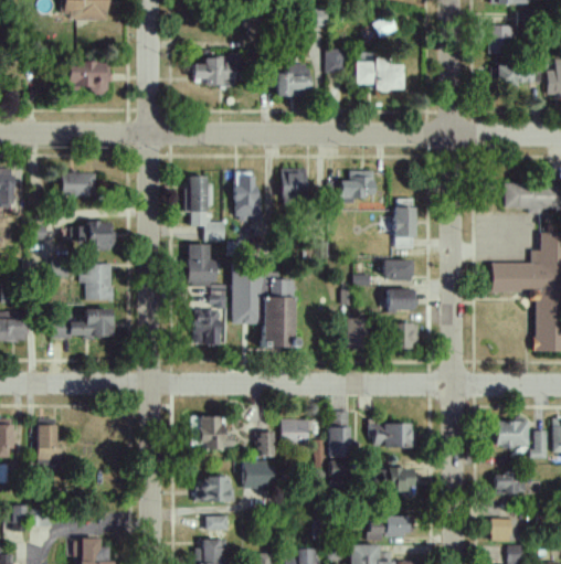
[(108,19),(107,0),(64,0),(64,18),(108,19)]
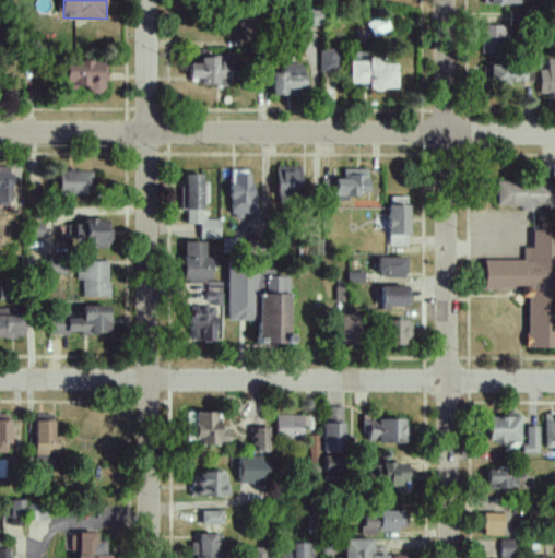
[(376,37),(394,28),(388,14),(369,22),(376,37)]
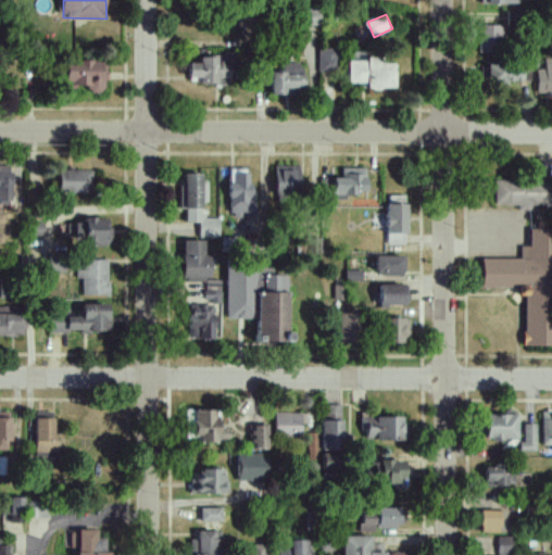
[(481,54),(506,53),(505,24),(480,25),(481,54)]
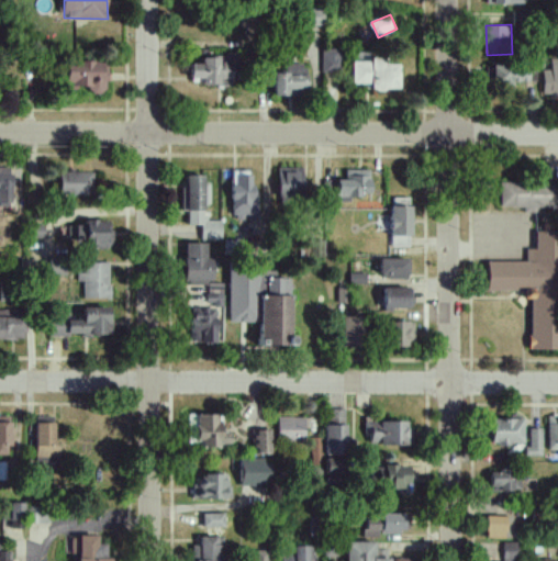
[(325,70),(343,70),(344,49),(325,49),(325,70)]
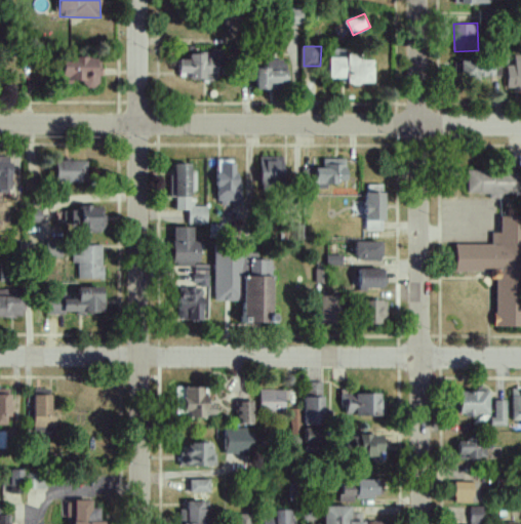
[(181,58),(179,78),(228,79),(229,50),(191,49),(191,58),(181,58)]
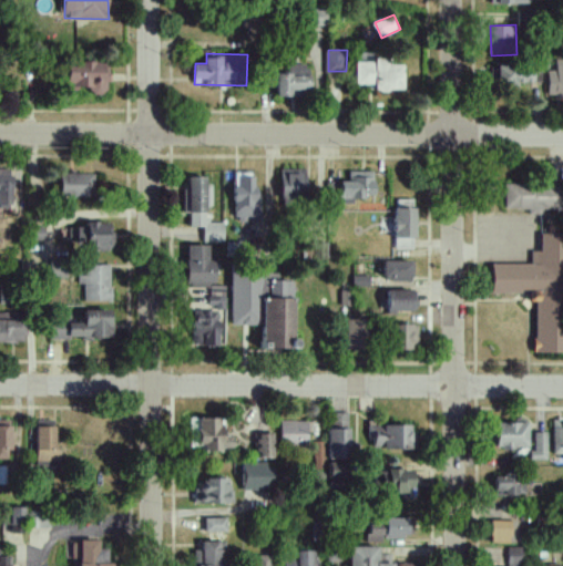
[(550,70),(550,96),(562,96),(562,58),(559,58),(559,69),(550,70)]
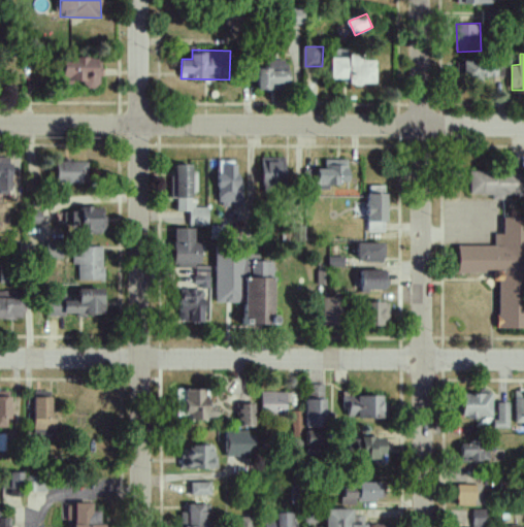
[(63,80),(86,81),(86,88),(102,88),(103,58),(64,57),(63,80)]
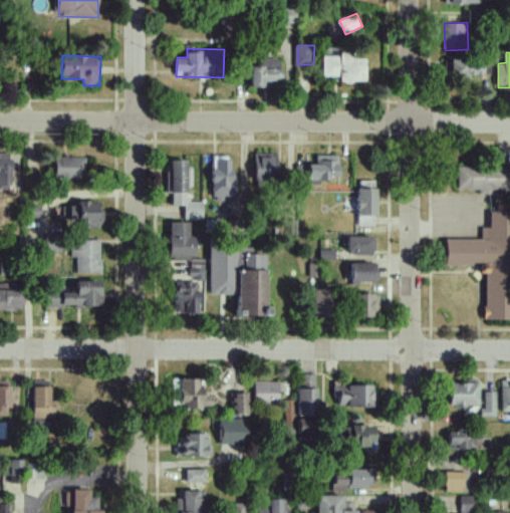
[(322,55),(323,76),(341,76),(341,82),(366,81),(365,55),(322,55)]
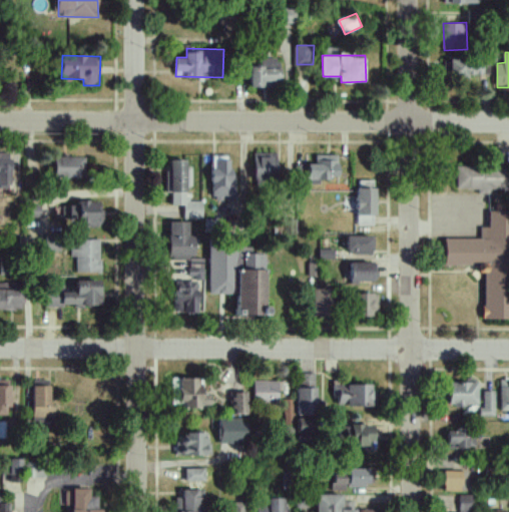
[(252,66),(252,86),(269,86),(269,85),(283,85),(283,57),(264,57),(264,66),(252,66)]
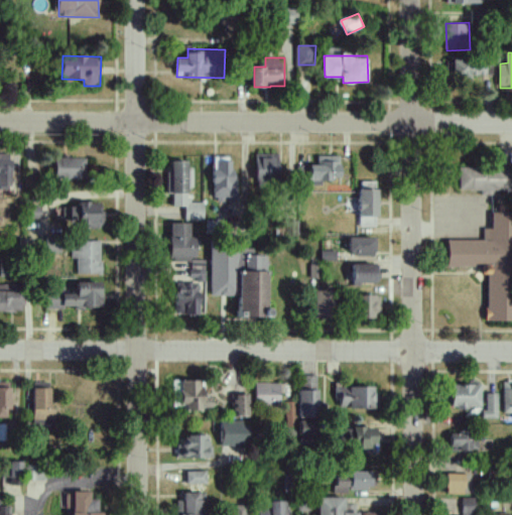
[(280,152),(257,153),(258,184),(281,183),(280,152)]
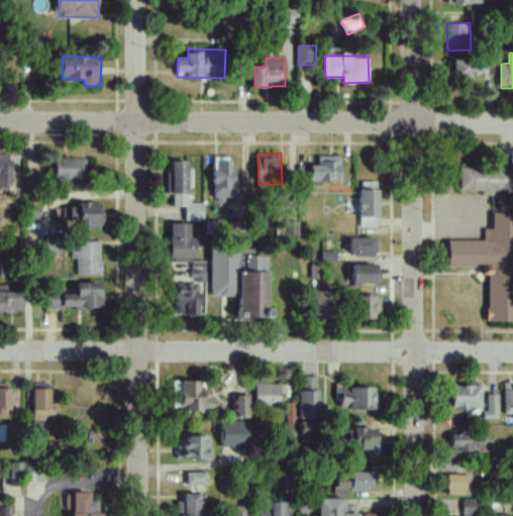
[(0,153),(0,173),(0,174),(0,179),(0,188),(12,188),(13,155),(0,153)]
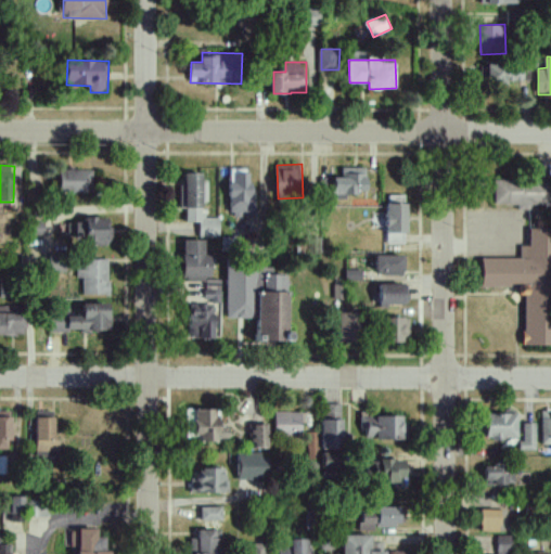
[(368,191),(368,167),(344,167),(344,177),(325,177),(325,193),(359,194),(359,191),(368,191)]
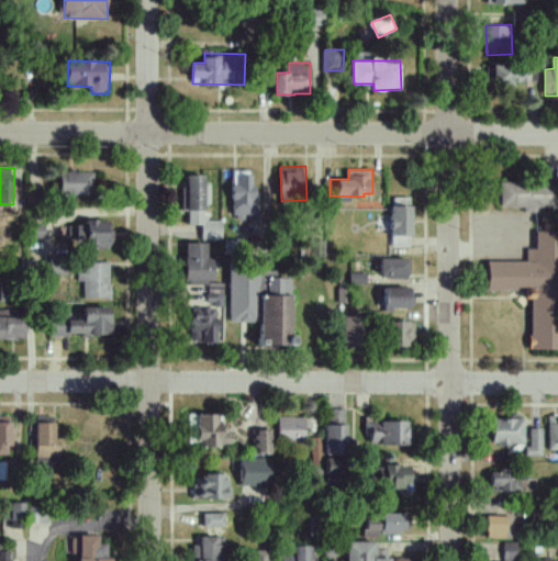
[(97,195),(97,171),(60,171),(60,194),(97,195)]
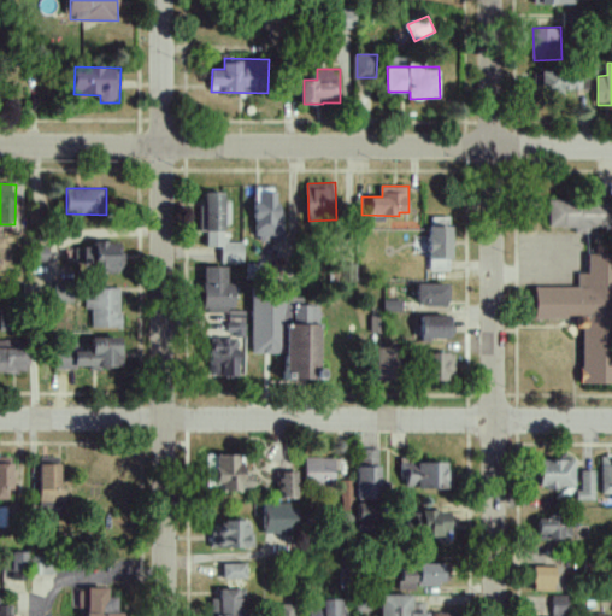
[(281,188),(257,188),(258,236),(282,236),(281,188)]
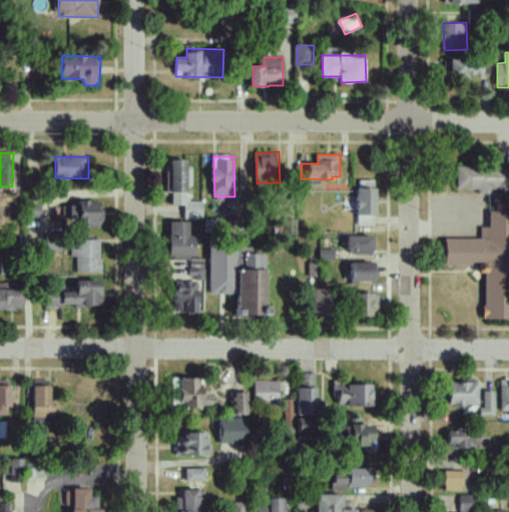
[(204,218),(204,200),(188,200),(189,159),(170,159),(169,191),(174,191),(174,205),(186,205),(186,218),(204,218)]
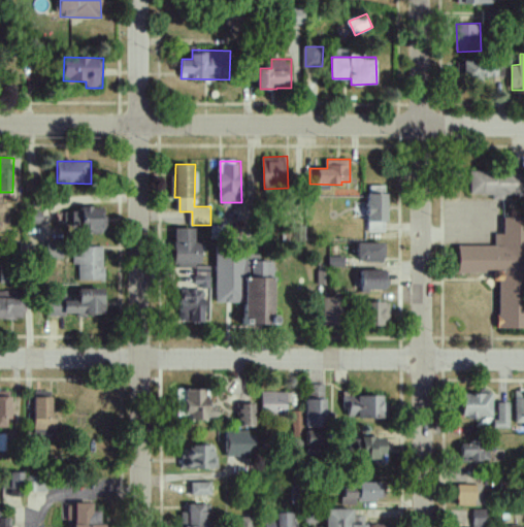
[(471,195),(523,195),(523,171),(471,171),(471,195)]
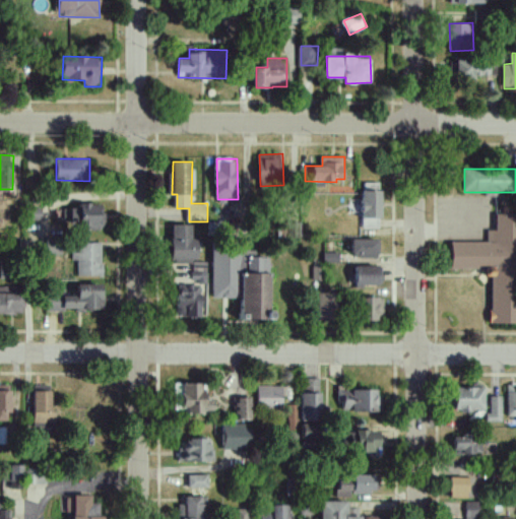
[(382,190),(364,191),(364,228),(382,228),(382,190)]
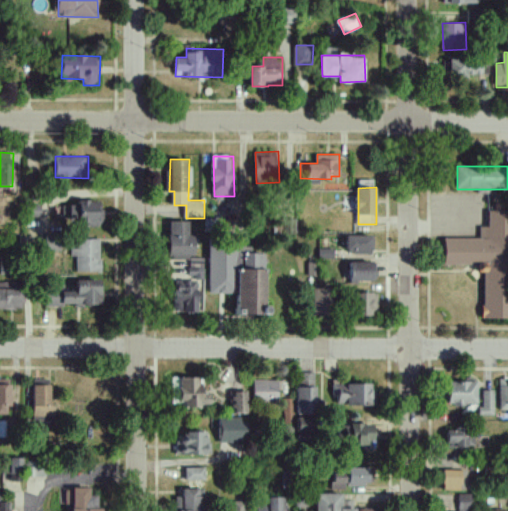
[(101,201),(65,202),(65,222),(106,221),(106,208),(101,209),(101,201)]
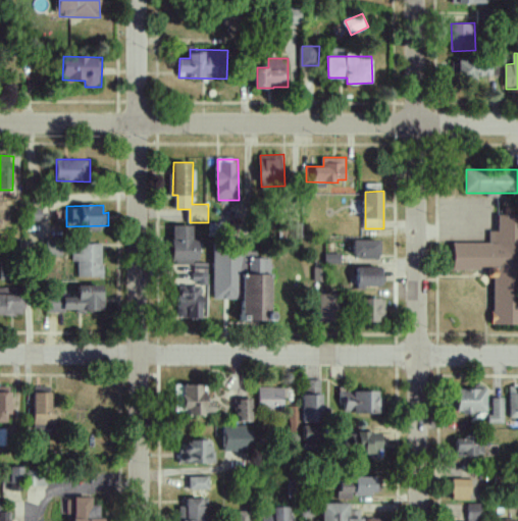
[(494,324),(517,324),(517,215),(500,214),(500,230),(491,230),(490,243),(454,242),(454,269),(489,269),(489,276),(495,276),(494,324)]
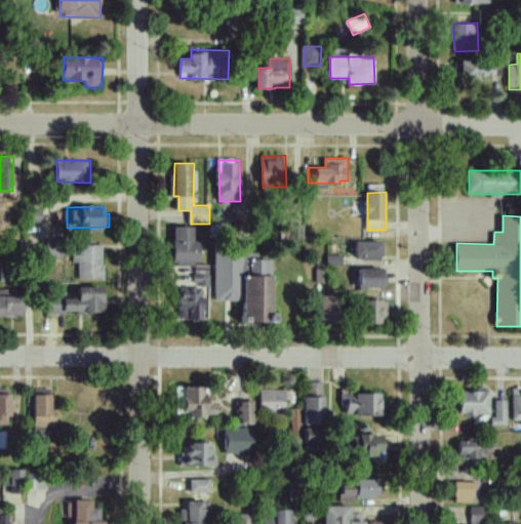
[(174,263),(203,263),(203,241),(196,240),(196,227),(175,227),(174,263)]
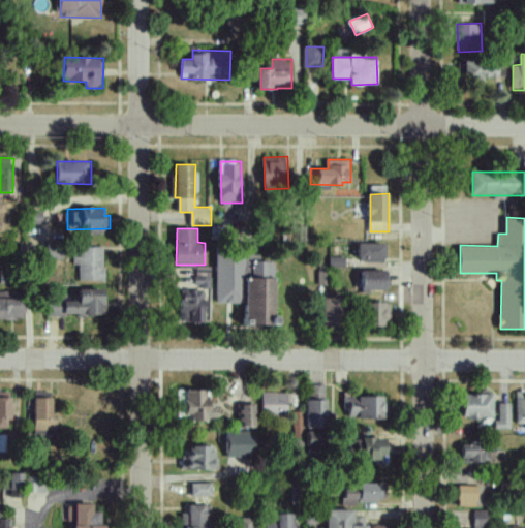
[(51,259),(66,258),(66,242),(50,243),(51,259)]
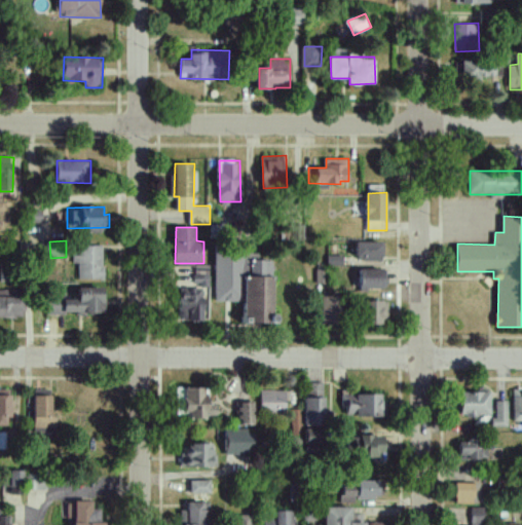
[(384,260),(384,241),(358,241),(357,260),(384,260)]
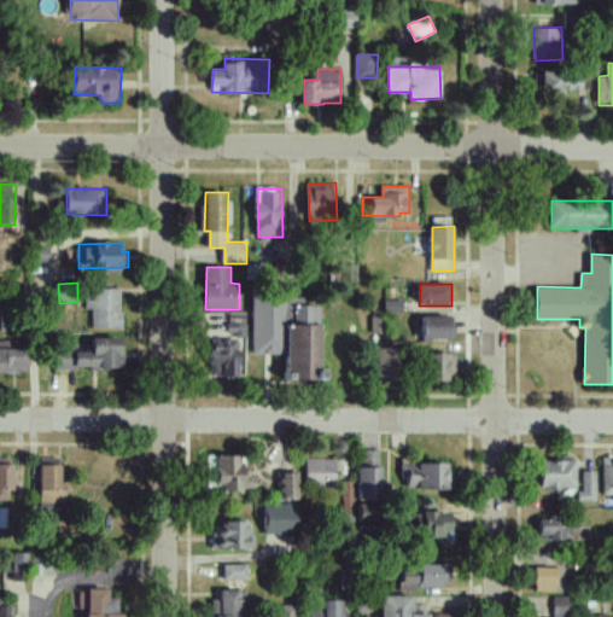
[(94,327),(124,327),(124,287),(91,289),(91,309),(94,309),(94,327)]
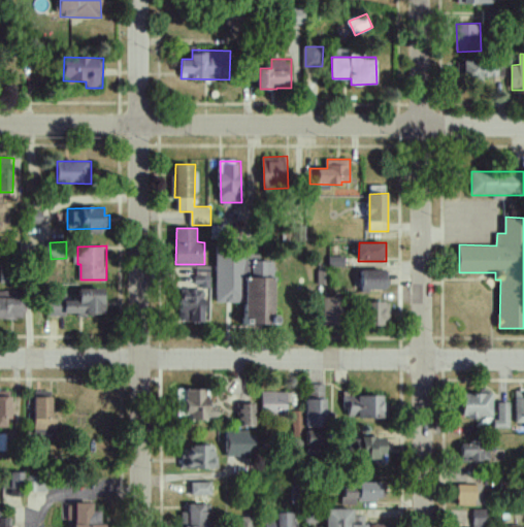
[(274,261),(260,261),(260,254),(218,253),(218,302),(246,302),(246,325),(274,325),(274,261)]
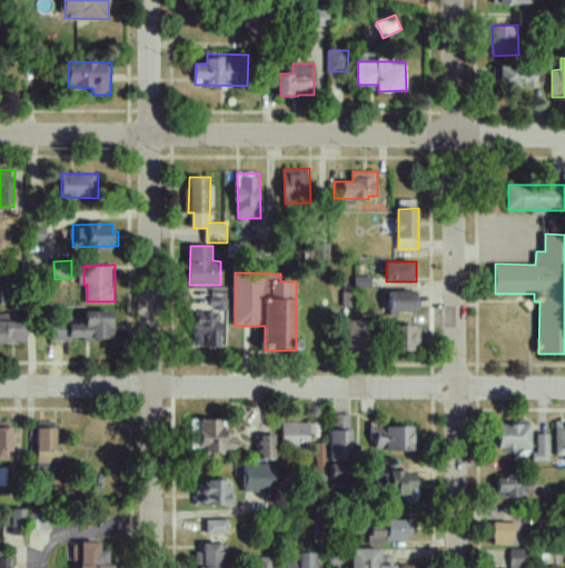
[(229,308),(230,287),(212,286),(212,308),(229,308)]
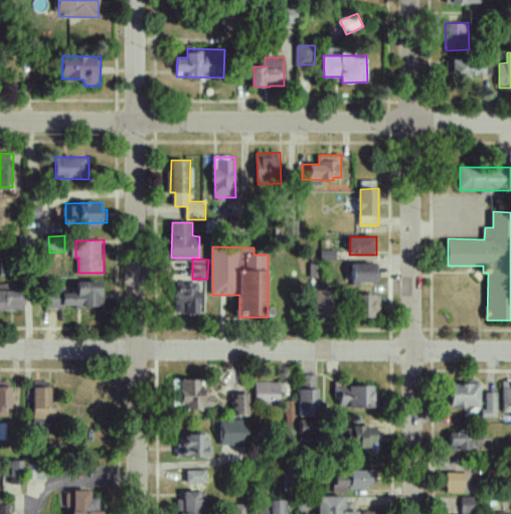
[(353,283),(379,283),(379,264),(353,264),(353,283)]
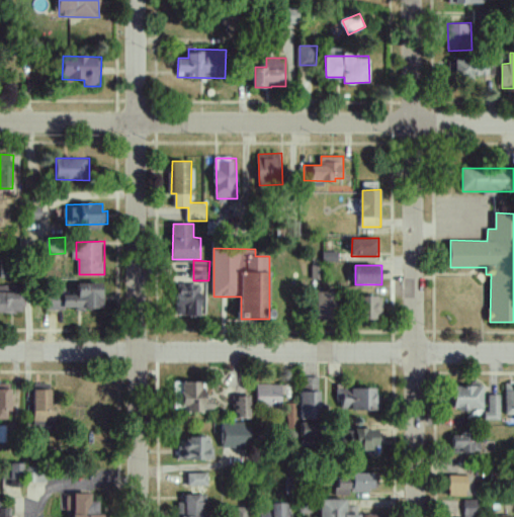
[(48,309),(104,310),(104,283),(78,283),(78,294),(48,293),(48,309)]
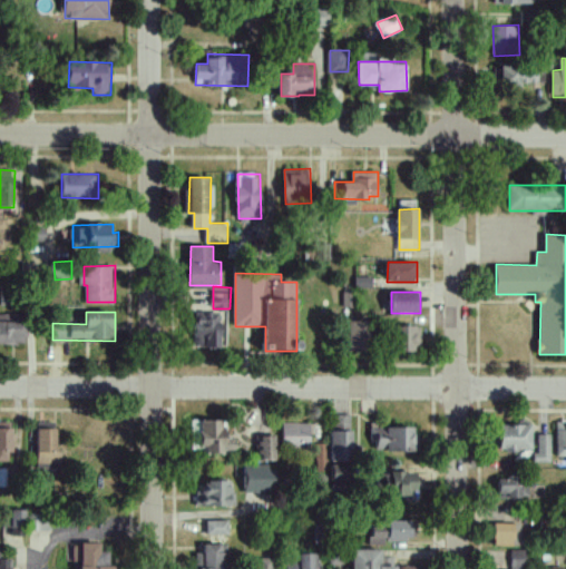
[(223,312),(197,312),(196,347),(223,347),(223,312)]
